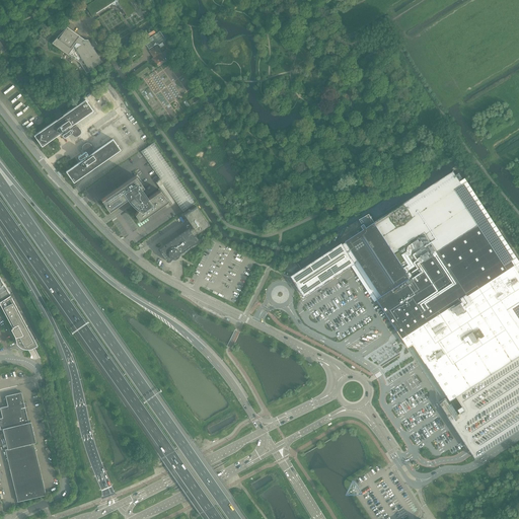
[(128,0),(96,0),(86,7),(91,14),(103,7),(104,9),(113,5),(118,6),(121,10),(123,8),(128,16),(136,11),(128,0)]
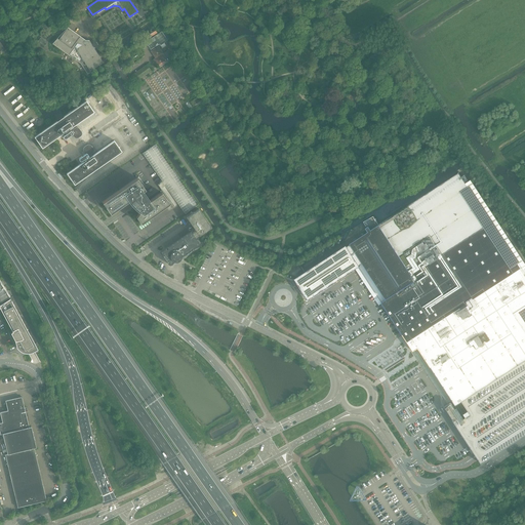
[(67,19),(54,27),(55,30),(69,22),(67,19)]
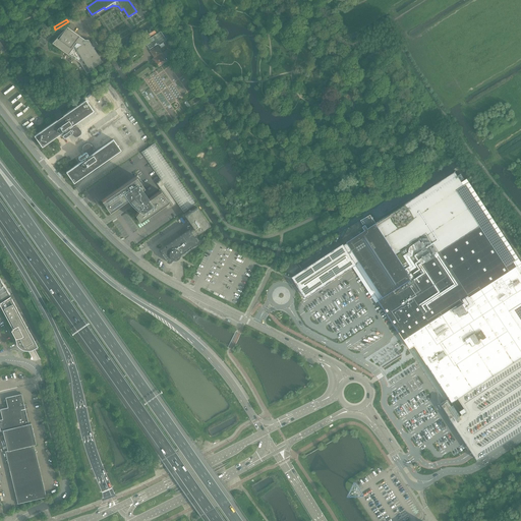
[(57,38),(53,44),(79,63),(87,74),(94,70),(93,68),(103,62),(89,40),(87,42),(79,37),(67,27),(66,30),(65,29),(61,34),(62,34),(58,40),(57,38)]
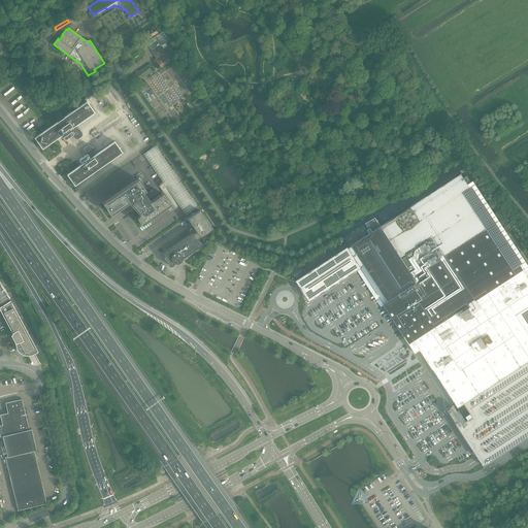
[(156,30),(143,38),(145,41),(158,33),(156,30)]
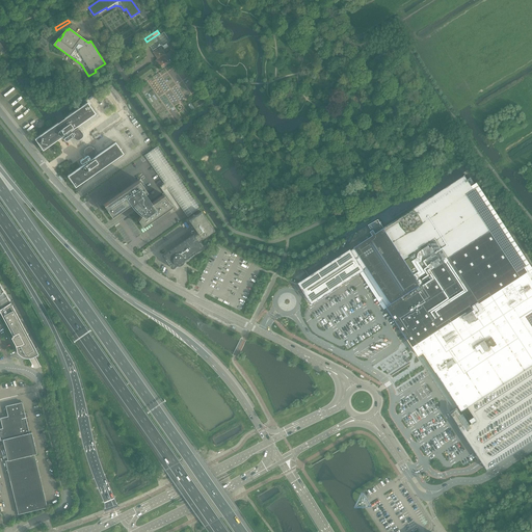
[(158,59),(156,60),(160,68),(164,64),(163,63),(166,61),(163,56),(165,55),(160,48),(154,52),(158,59)]
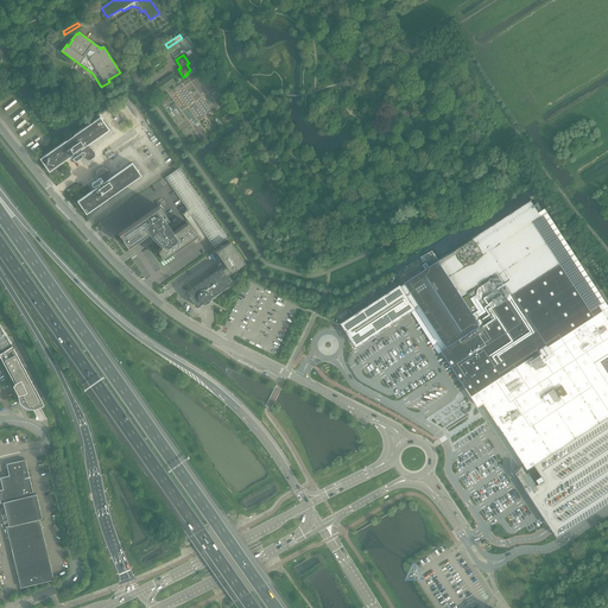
[(170,75),(152,88),(157,95),(175,82),(170,75)]
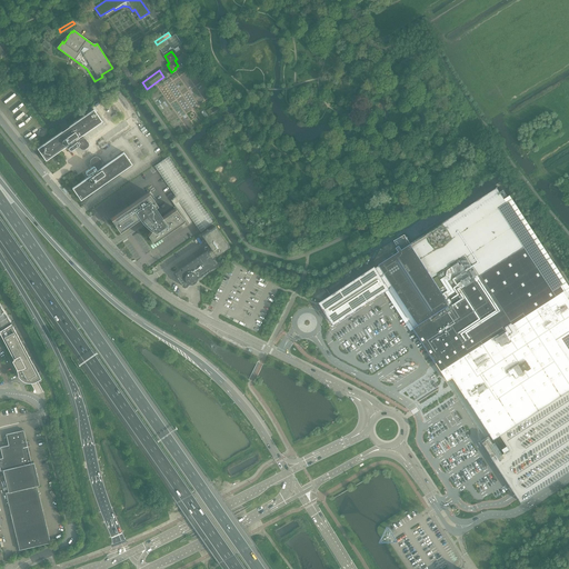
[(62,131),(38,149),(46,161),(69,145),(71,143),(72,145),(69,147),(69,148),(69,149),(69,150),(70,150),(71,150),(78,146),(78,147),(78,148),(79,148),(80,148),(80,149),(81,150),(82,150),(83,150),(85,150),(85,149),(88,148),(88,147),(89,147),(89,146),(89,145),(89,143),(88,143),(86,139),(85,139),(85,138),(83,138),(82,138),(81,139),(80,139),(79,138),(102,121),(93,109),(69,127),(68,127),(67,127),(66,128),(65,128),(65,129),(63,129),(62,130),(62,131)]
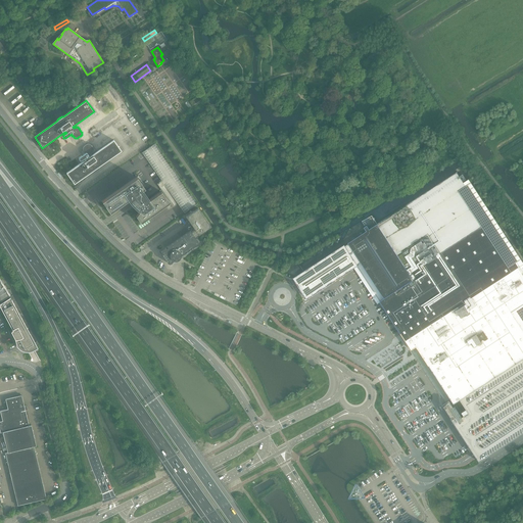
[(83,161),(66,173),(75,184),(92,172),(93,172),(94,172),(95,171),(96,171),(97,170),(98,169),(99,168),(98,167),(122,151),(113,140),(92,155),(91,153),(92,152),(93,152),(93,151),(93,150),(93,149),(93,148),(91,145),(90,144),(89,144),(88,144),(87,144),(84,146),(83,147),(83,148),(83,149),(83,150),(84,151),(83,151),(83,152),(84,153),(85,153),(80,157),(79,157),(79,158),(79,159),(80,160),(81,160),(82,160),(84,158),(85,160),(83,161)]
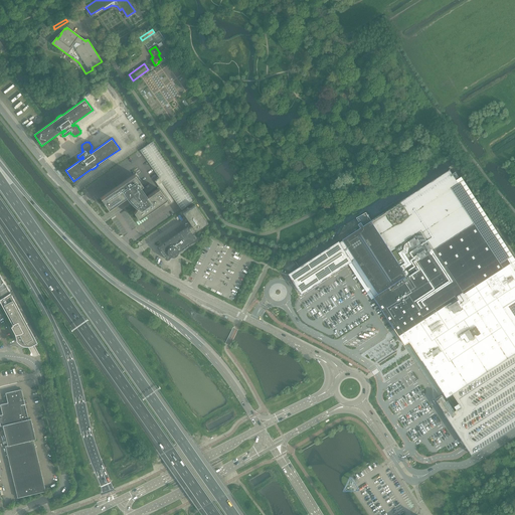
[(153,141),(149,144),(156,154),(160,151),(153,141)]
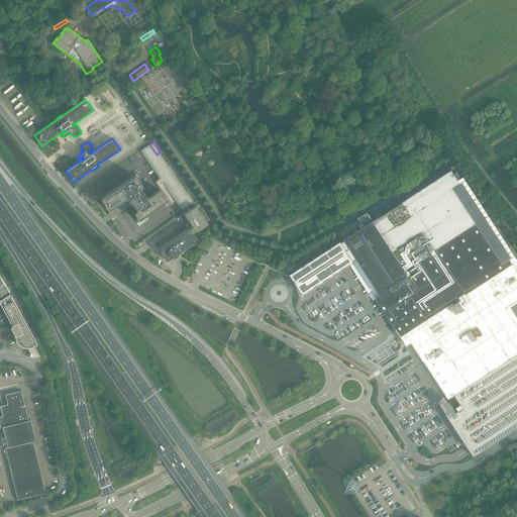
[(412,342),(414,346),(414,347),(414,348),(414,349),(415,349),(415,350),(416,350),(417,350),(422,358),(445,395),(441,398),(437,400),(466,443),(468,447),(470,450),(474,456),(516,428),(516,255),(490,216),(462,176),(458,179),(452,170),(374,220),(367,225),(365,221),(360,224),(363,228),(344,239),(355,257),(372,281),(372,282),(371,282),(371,283),(372,284),(372,285),(373,286),(374,286),(374,287),(375,287),(380,295),(377,297),(387,314),(399,334),(401,336),(407,345),(412,342)]
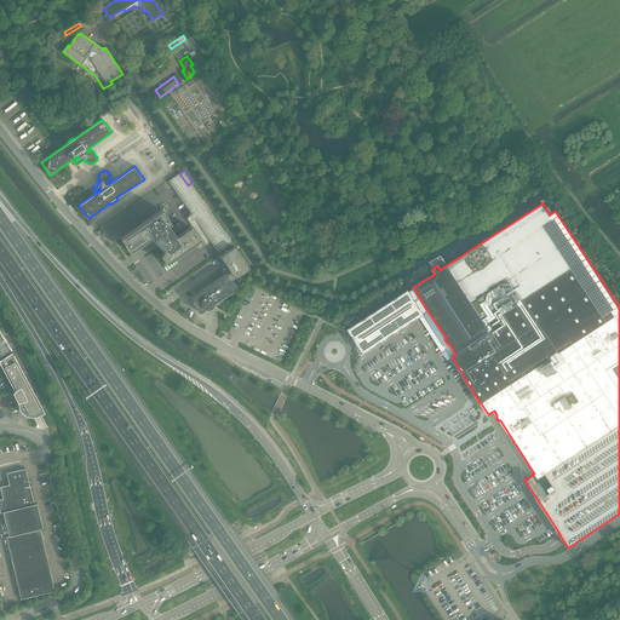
[(166,250),(161,257),(167,264),(201,241),(191,228),(176,237),(167,227),(172,224),(162,211),(121,239),(131,252),(153,236),(154,239),(155,240),(156,241),(156,242),(156,244),(158,244),(159,244),(160,245),(161,246),(162,247),(165,248),(166,250)]
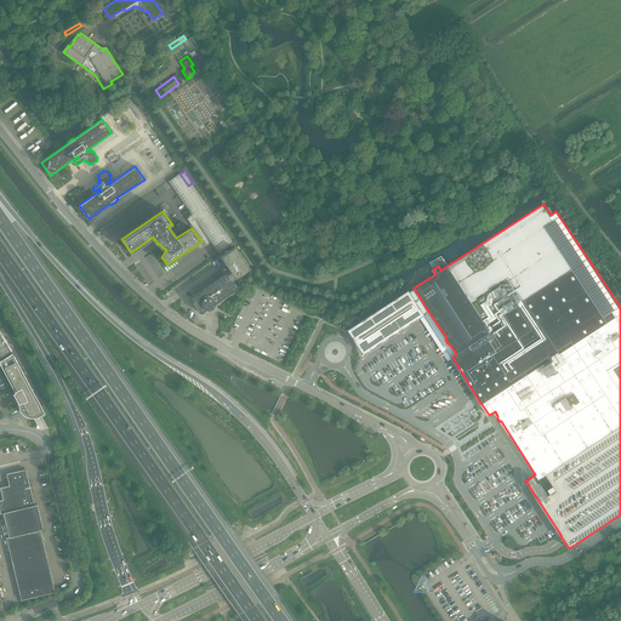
[(197,221),(191,224),(206,246),(211,243),(197,221)]
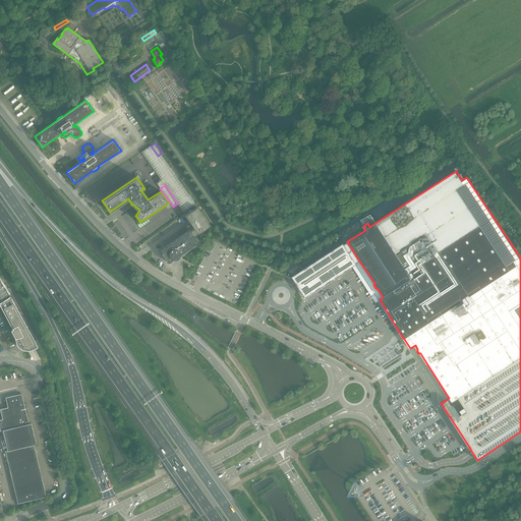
[(189,193),(185,196),(192,207),(196,204),(189,193)]
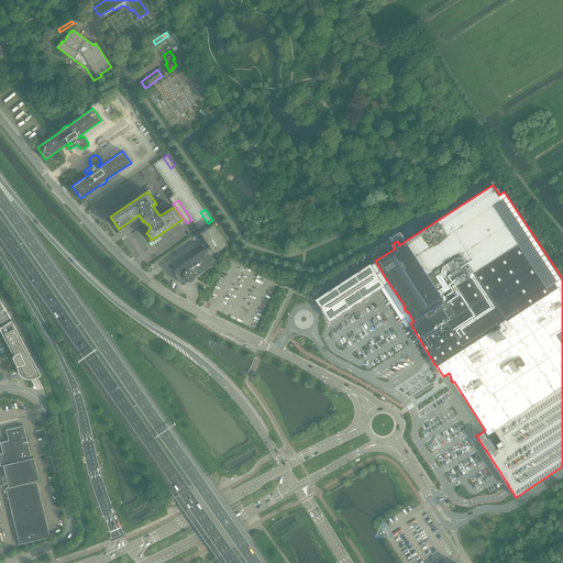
[(205,245),(203,245),(205,247),(205,249),(173,271),(178,278),(176,279),(178,282),(179,280),(183,284),(187,280),(188,280),(189,280),(190,280),(191,280),(192,279),(194,278),(195,277),(195,276),(214,262),(210,255),(213,253),(227,244),(213,224),(200,233),(208,244),(207,244),(205,245)]
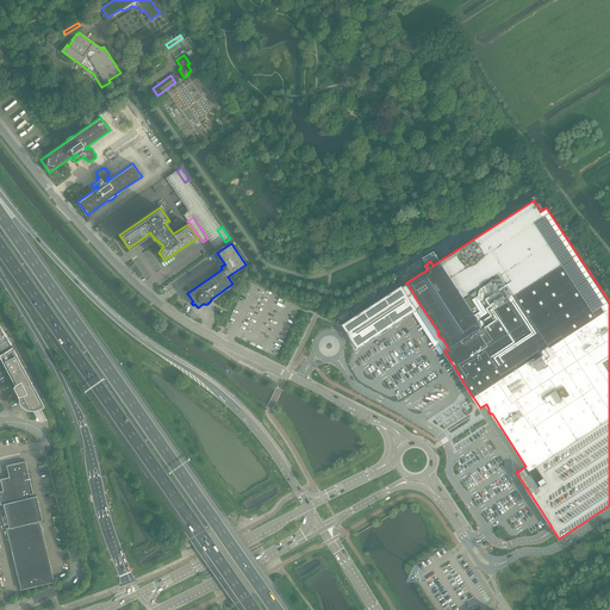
[(419,304),(406,282),(404,285),(417,305),(419,304)]
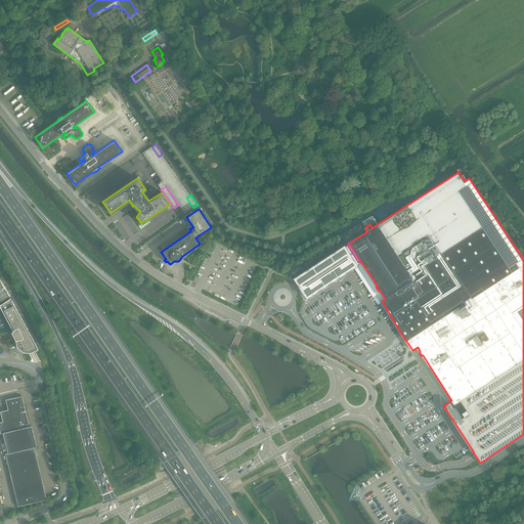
[(297,275),(296,275),(296,276),(300,281),(308,294),(308,295),(309,294),(318,289),(318,288),(328,282),(329,281),(337,276),(338,276),(347,269),(348,269),(356,264),(357,263),(358,262),(347,245),(346,244),(345,244),(336,250),(335,251),(325,256),(325,257),(316,262),(316,263),(306,269),(305,269),(297,275)]
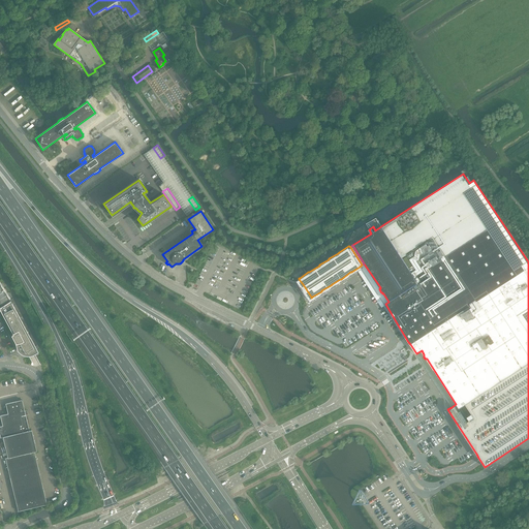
[(385,304),(389,302),(383,293),(382,293),(382,292),(381,292),(380,291),(380,290),(379,289),(379,288),(380,288),(380,287),(364,263),(362,265),(361,266),(360,267),(385,304)]
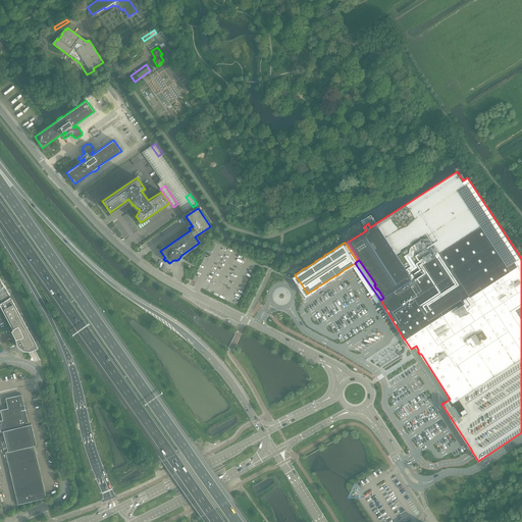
[(0,279),(0,300),(9,295),(0,279)]
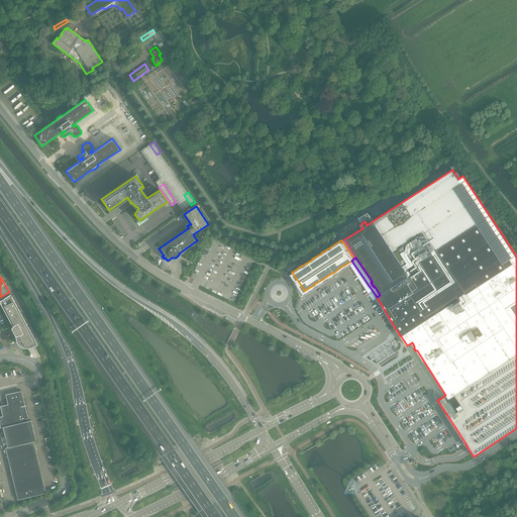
[(0,306),(15,335),(16,341),(16,342),(17,342),(18,343),(18,344),(19,344),(20,345),(21,346),(22,346),(23,346),(24,347),(25,347),(26,347),(27,347),(29,347),(30,347),(31,346),(32,346),(37,343),(35,341),(37,340),(12,292),(0,300),(0,306)]
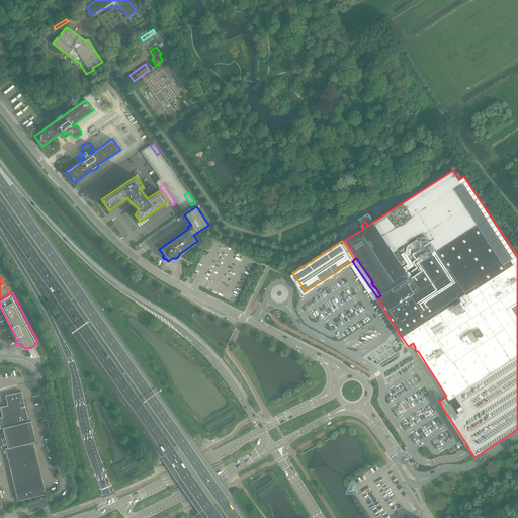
[(415,347),(413,343),(408,346),(410,350),(442,399),(446,396),(423,359),(418,351),(417,351),(416,351),(416,350),(415,350),(415,349),(415,348),(415,347)]
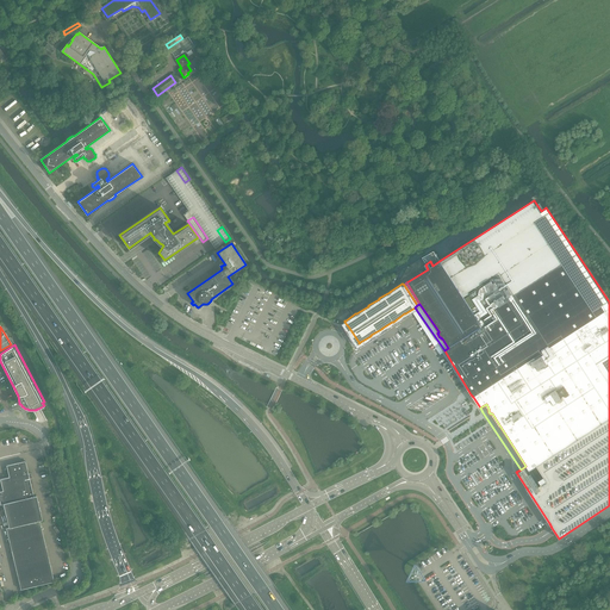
[(10,528),(6,528),(20,590),(54,582),(39,521),(42,521),(37,496),(33,497),(26,467),(25,461),(19,462),(6,466),(10,478),(0,479),(4,491),(0,491),(0,502),(1,505),(4,504),(10,528)]
